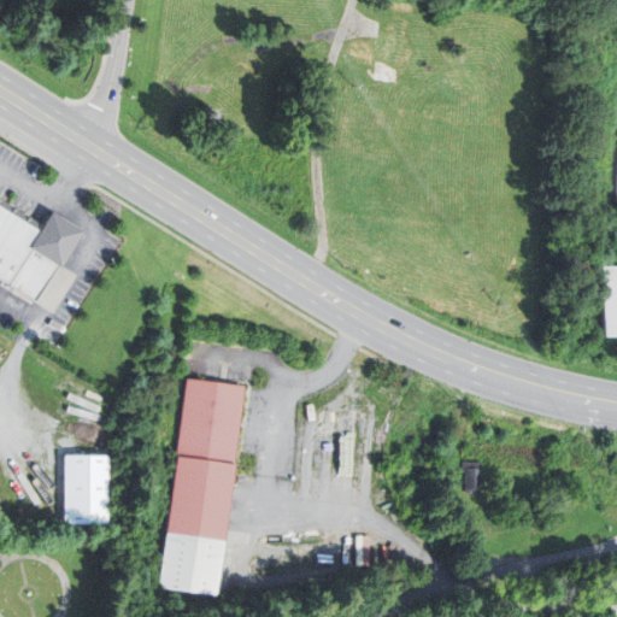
[(399,84),(401,22),(375,21),(372,83),(399,84)]
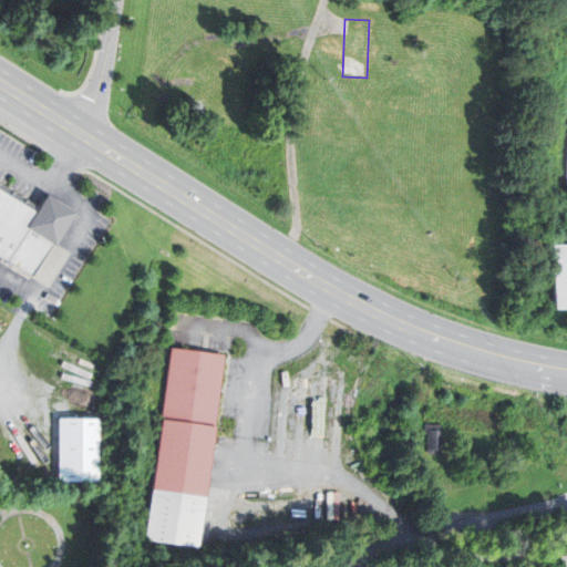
[(0,189),(0,184),(40,208),(37,213),(0,189)]
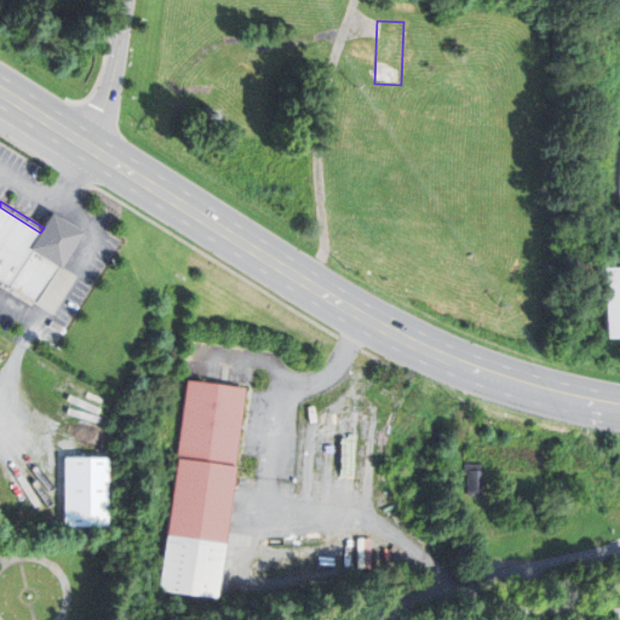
[(0,281),(33,302),(56,264),(65,250),(40,233),(0,207),(0,281)]
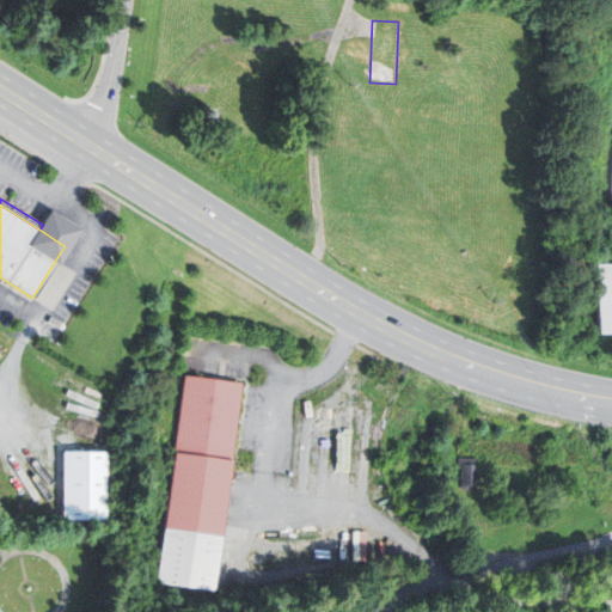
[(40,230),(43,225),(51,209),(84,230),(62,265),(55,261),(65,246),(40,230)]
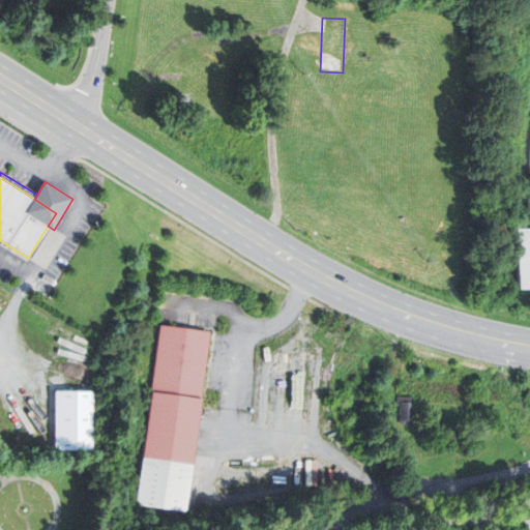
[(529,229),(516,230),(518,289),(529,288),(529,229)]
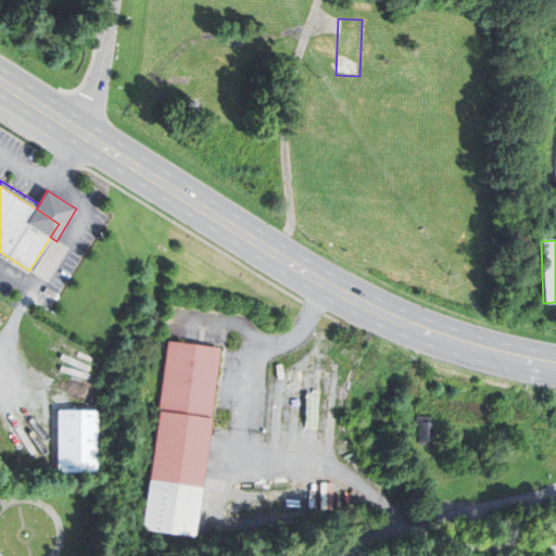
[(165,342),(156,412),(154,412),(147,478),(198,484),(205,418),(209,418),(217,348),(165,342)]
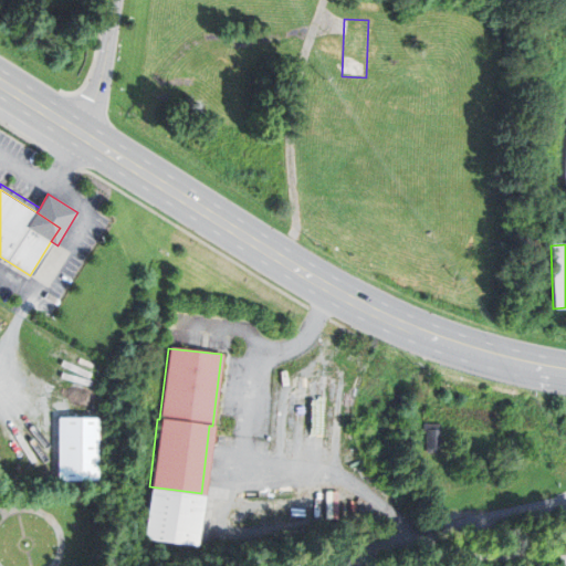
[(61,419),(61,480),(100,480),(100,419),(61,419)]
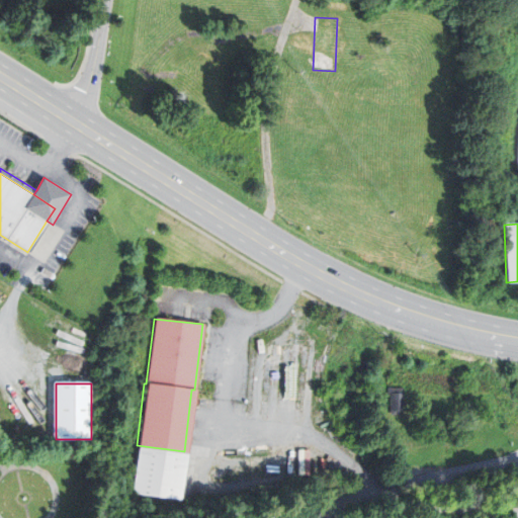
[(391,393),(391,411),(403,411),(403,393),(391,393)]
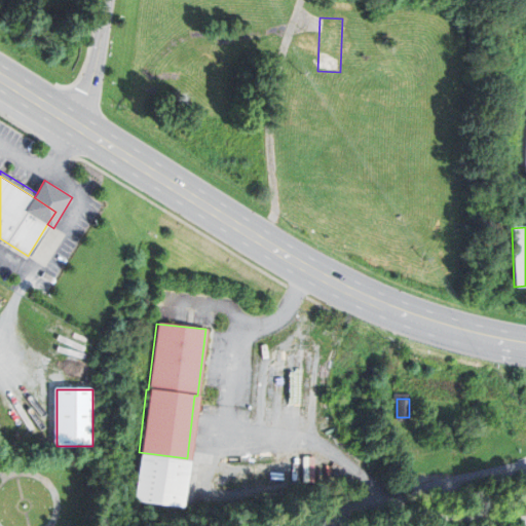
[(139,452),(133,499),(181,505),(187,458),(139,452)]
